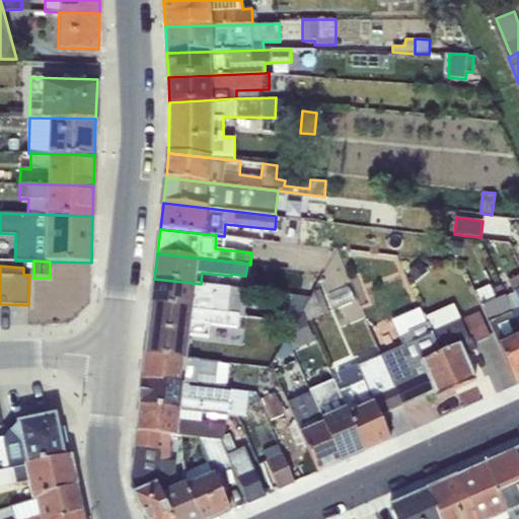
[(514,293),(505,297),(518,328),(518,275),(509,280),(514,293)]
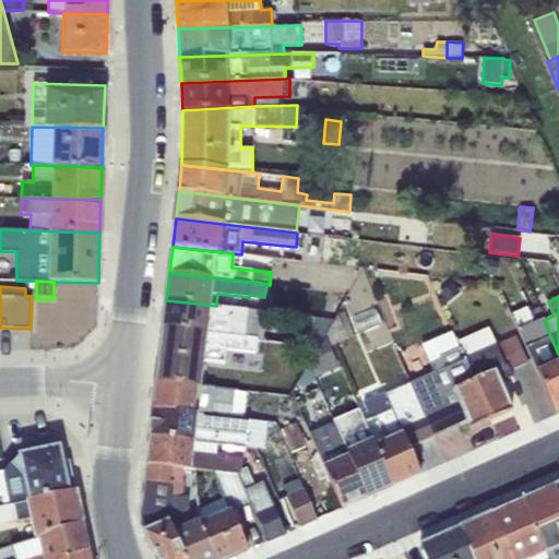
[(216,306),(166,300),(163,328),(257,340),(264,341),(266,312),(216,306)]
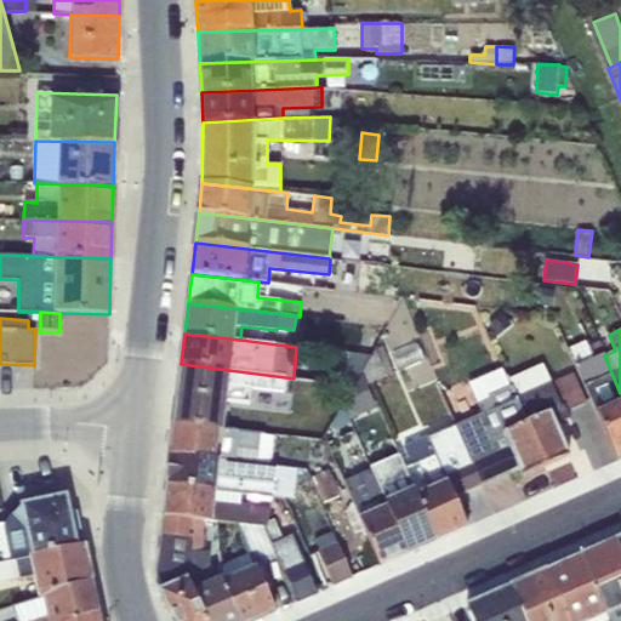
[(568,348),(617,461),(620,459),(620,393),(604,355),(598,342),(590,346),(587,340),(568,348)]
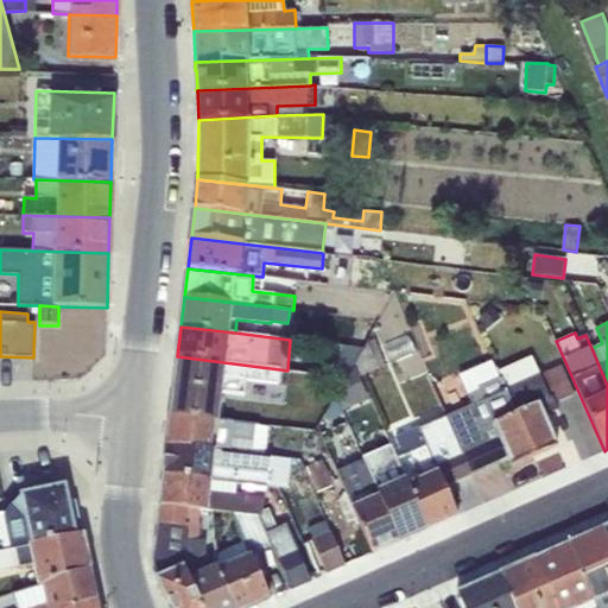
[(411,336),(386,347),(391,360),(417,348),(411,336)]
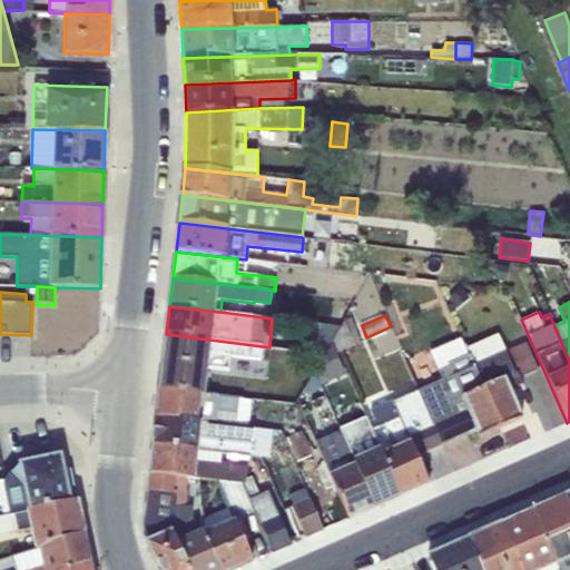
[(332,342),(337,353),(361,343),(351,317),(346,322),(345,320),(341,326),(332,342)]
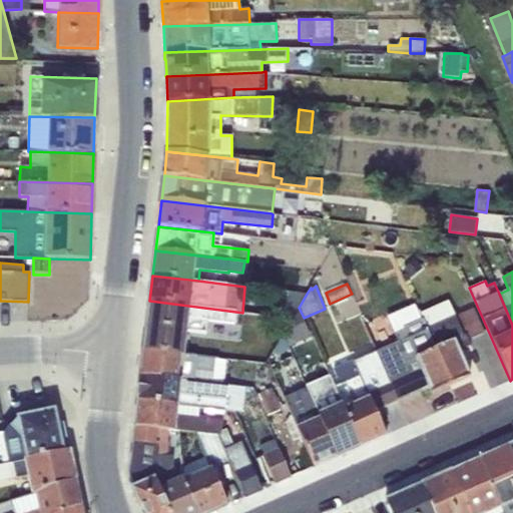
[(307,294),(286,292),(284,311),(295,313),(299,308),(307,294)]
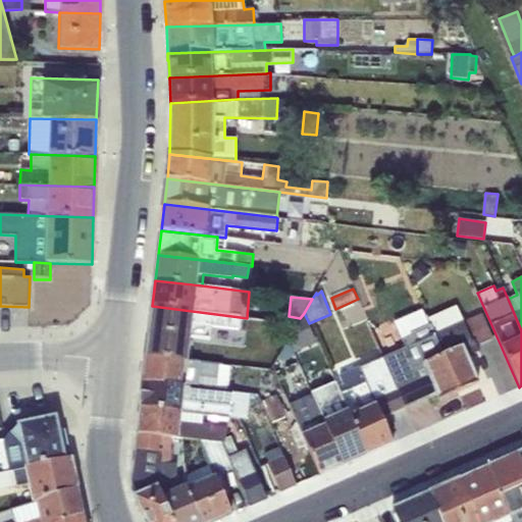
[(152,306),(149,331),(191,335),(209,337),(210,325),(239,328),(240,317),(152,306)]
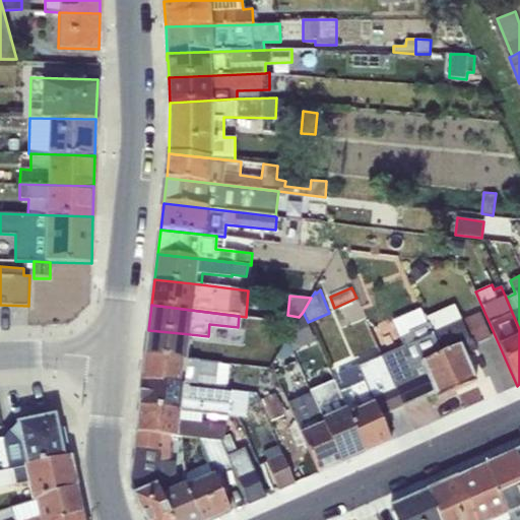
[(455,305),(425,318),(456,391),(476,382),(465,355),(476,350),(471,339),(469,340),(455,305)]
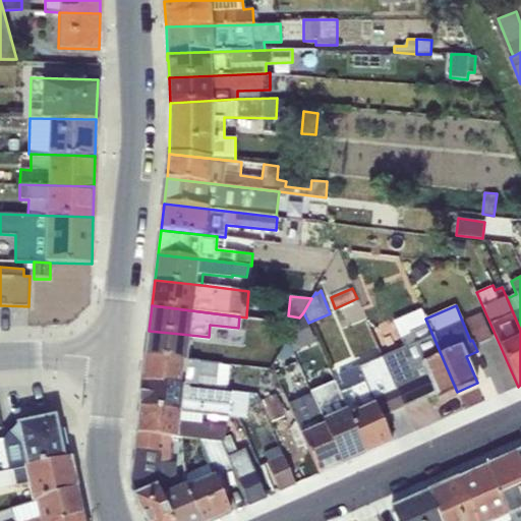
[(404,347),(382,356),(404,408),(436,394),(438,400),(457,392),(425,319),(421,308),(393,322),(404,347)]
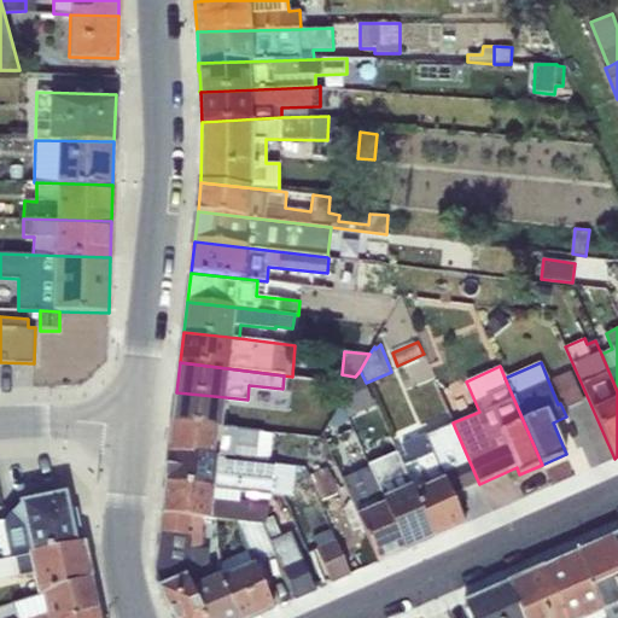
[(571,372),(552,380),(564,409),(583,401),(571,372)]
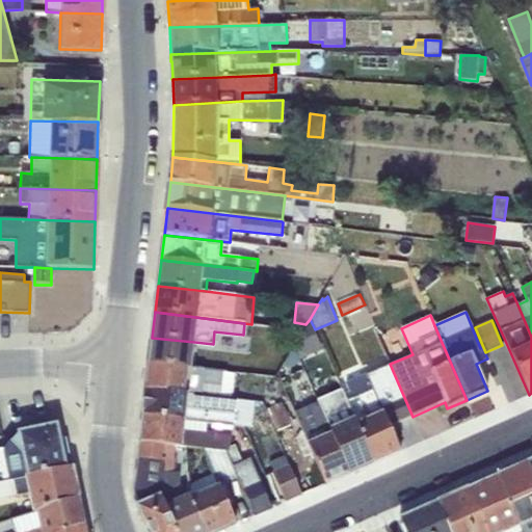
[(297,340),(307,356),(322,351),(310,323),(297,340)]
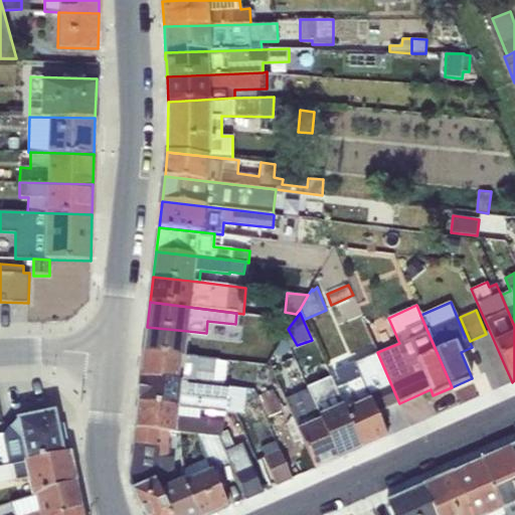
[(185,356),(188,331),(147,327),(145,352),(185,356)]
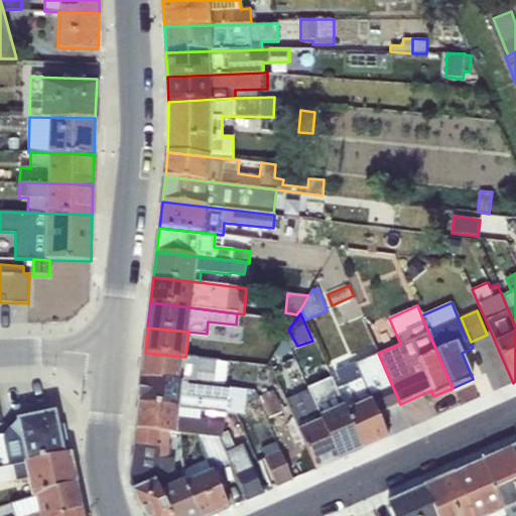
[(141,378),(226,388),(228,362),(185,357),(145,353),(141,378)]
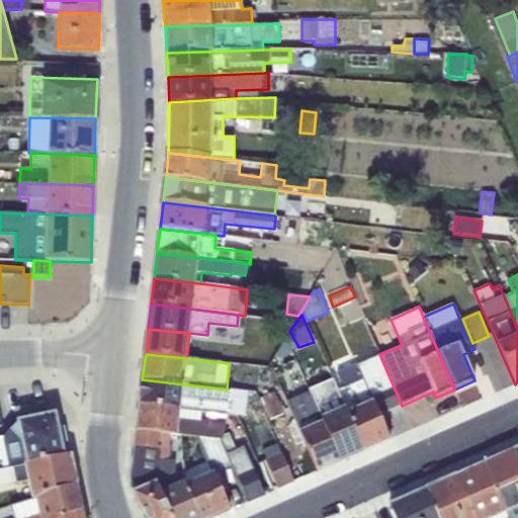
[(379,354),(357,364),(379,415),(402,406),(379,354)]
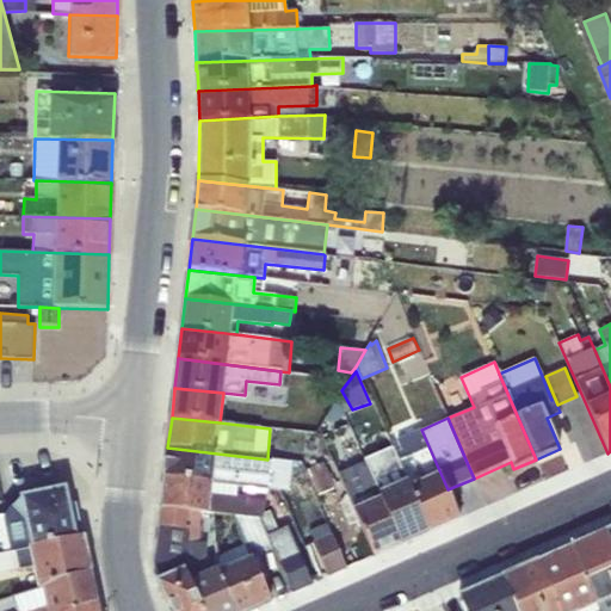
[(396,439),(401,449),(393,454),(427,532),(429,532),(460,518),(448,489),(421,430),(396,439)]
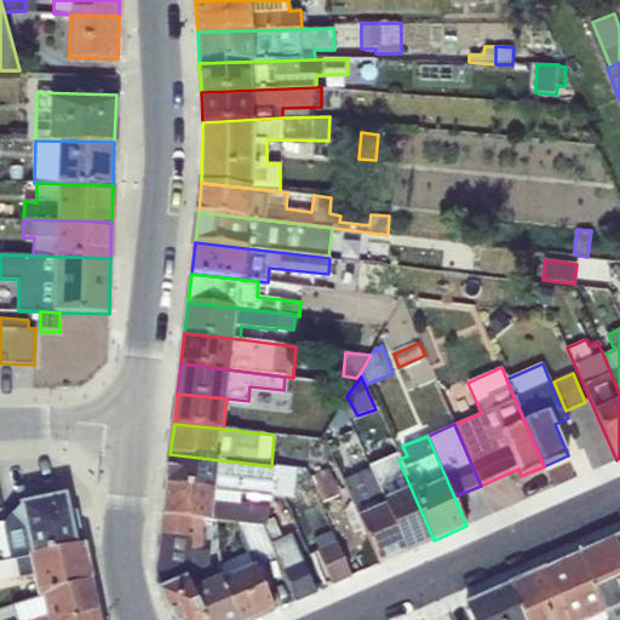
[(273,497),(274,497),(275,493),(277,493),(279,481),(276,481),(277,466),(271,466),(170,454),(167,484),(273,497)]
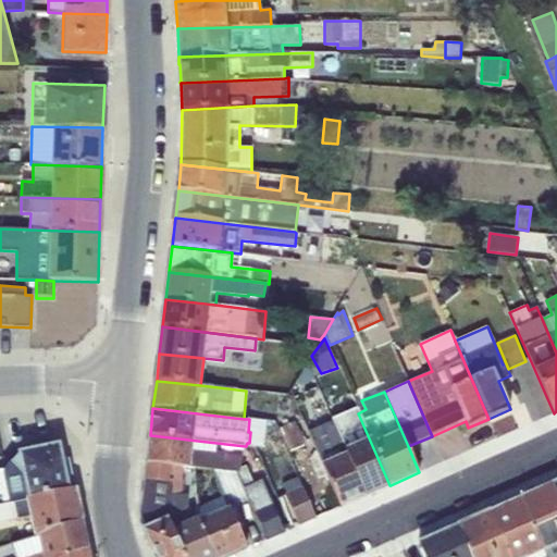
[(356,408),(333,418),(334,420),(367,495),(390,485),(358,413),(356,408)]
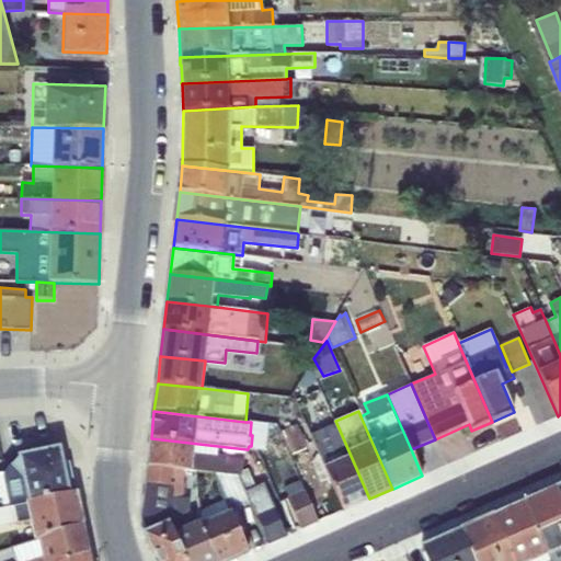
[(369,499),(336,423),(310,435),(343,510),(369,499)]
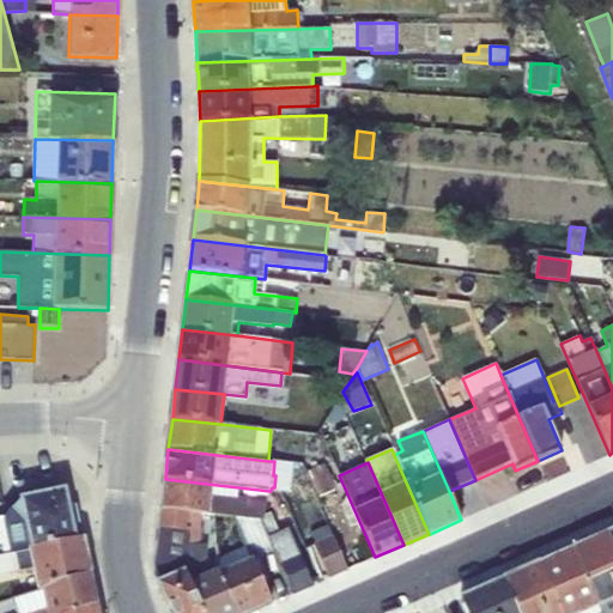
[(338,489),(326,463),(310,471),(322,496),(338,489)]
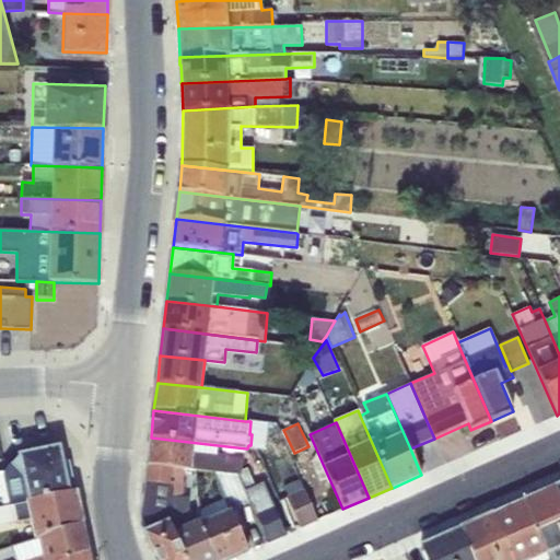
[(246,448),(151,438),(147,464),(172,467),(184,468),(213,473),(237,475),(242,474),(242,471),(243,459),(217,455),(218,446),(223,447),(223,451),(245,454),(246,448)]
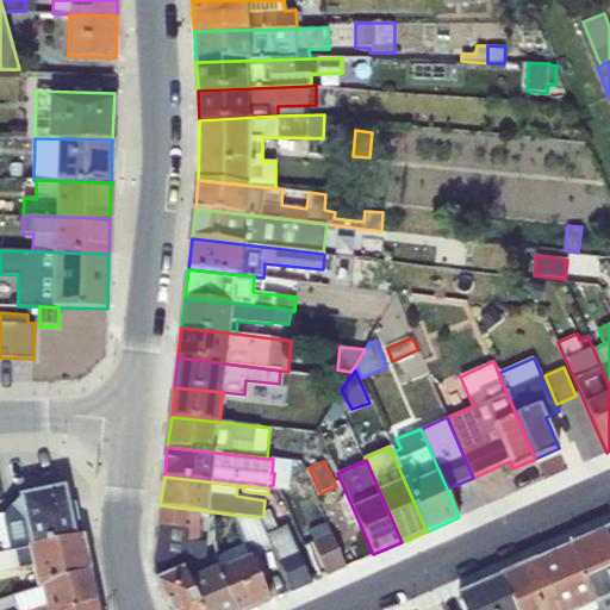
[(49,489),(19,496),(23,510),(0,514),(0,547),(2,547),(2,552),(82,535),(76,502),(68,504),(64,489),(49,491),(49,489)]
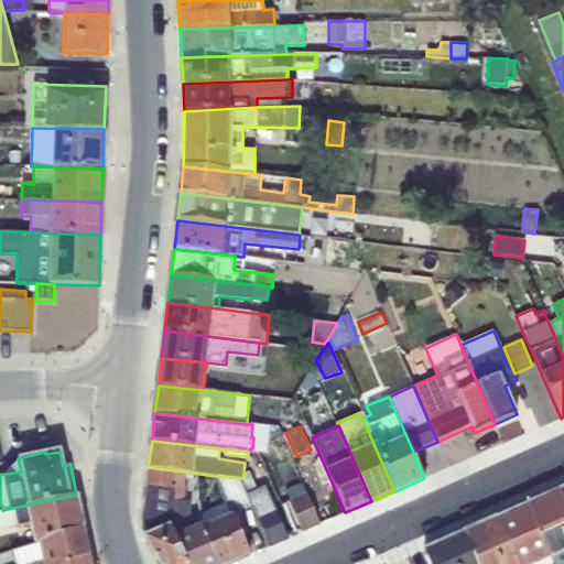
[(173,470),(148,467),(144,499),(143,509),(142,529),(145,538),(150,549),(156,563),(186,563),(174,537),(173,470)]
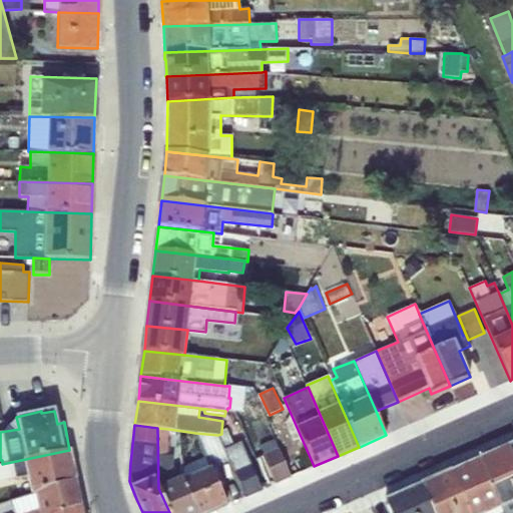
[(168,429),(157,428),(158,488),(169,512),(197,512),(181,477),(172,481),(173,457),(168,457),(168,429)]
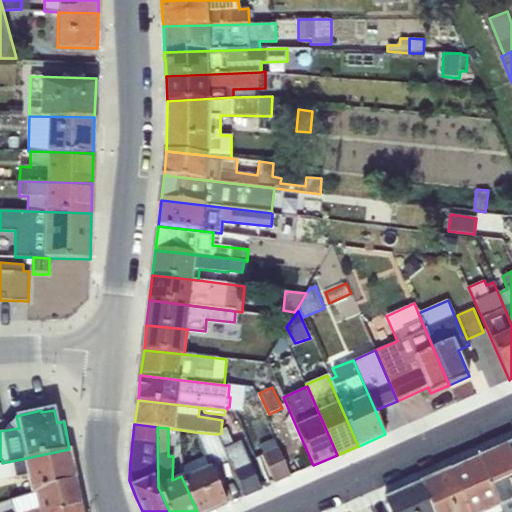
[(233,445),(226,429),(221,431),(221,433),(217,434),(230,464),(245,495),(261,488),(241,441),(233,445)]
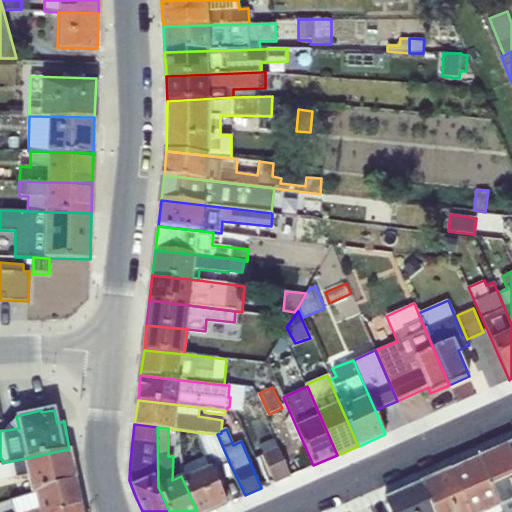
[(182,466),(181,476),(197,511),(208,511),(226,504),(219,487),(226,484),(219,469),(230,464),(217,434),(195,432),(206,456),(182,466)]
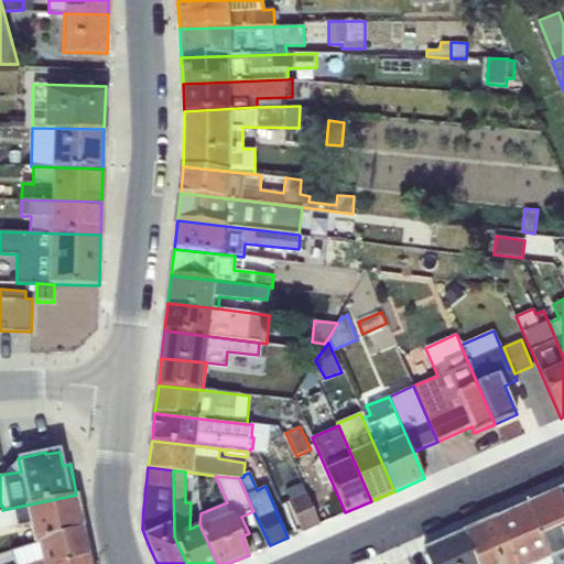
[(289,500),(303,531),(320,524),(299,479),(285,485),(291,499),(289,500)]
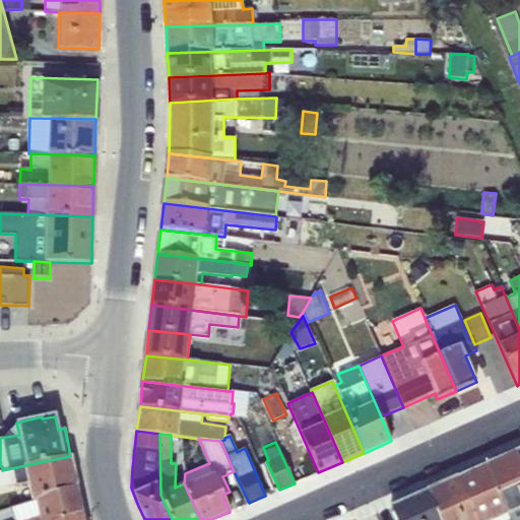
[(519,519),(519,463),(515,453),(485,465),(510,519),(519,519)]
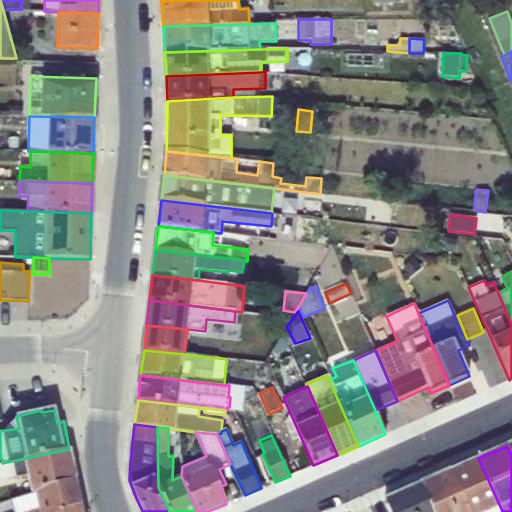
[(31,492),(75,478),(69,449),(2,463),(0,463),(0,481),(27,475),(31,492)]
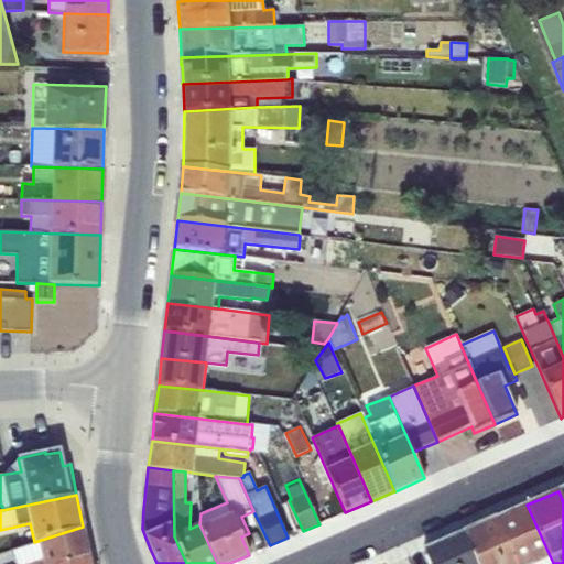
[(553,563),(527,505),(497,518),(517,563),(553,563)]
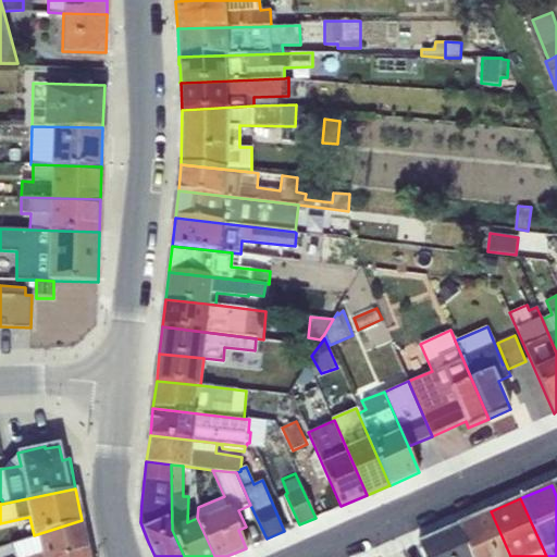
[(510,556),(491,511),(457,527),(471,556),(510,556)]
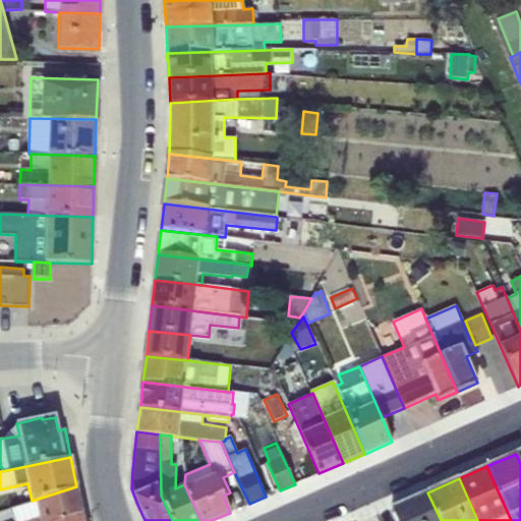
[(64,520),(82,514),(76,486),(32,501),(10,508),(14,520),(64,520)]
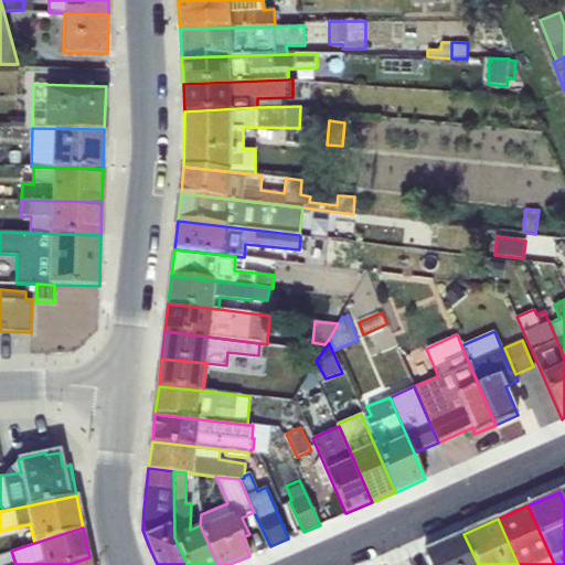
[(478,564),(464,534),(424,552),(429,564),(478,564)]
